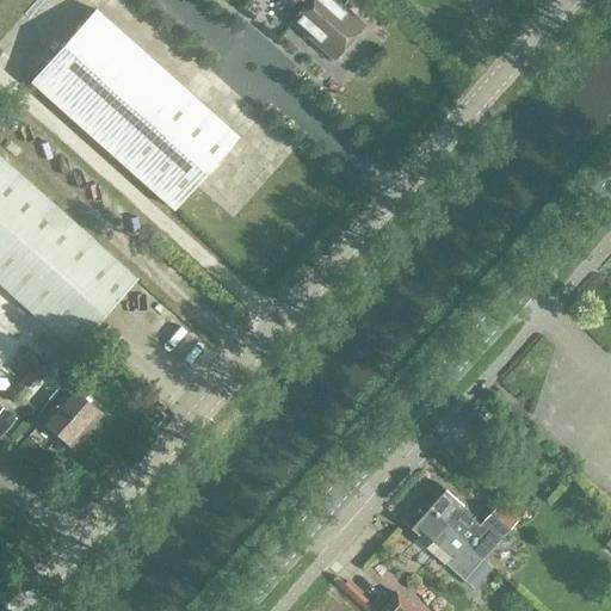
[(335,59),(366,24),(339,0),(295,0),(304,7),(294,20),(335,59)]
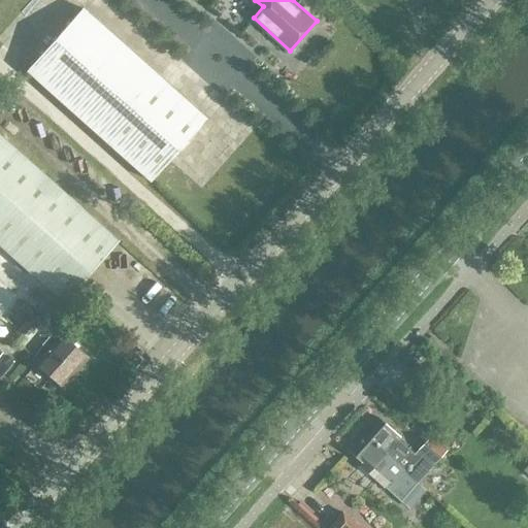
[(152,180),(207,119),(84,7),(28,70),(152,180)]
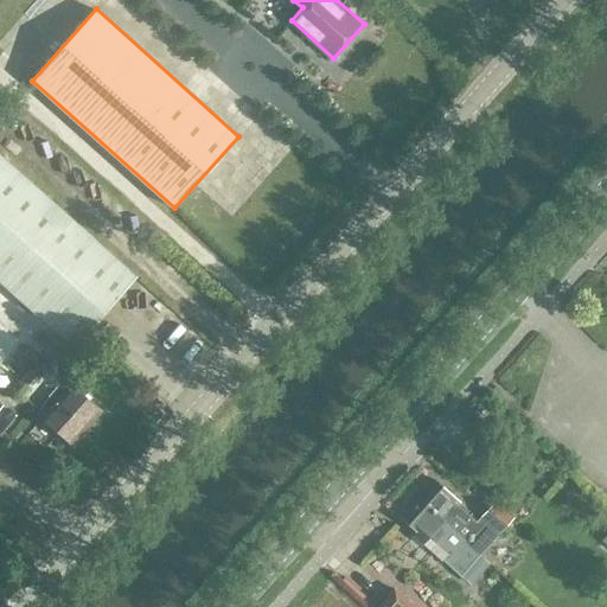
[(0,280),(75,346),(138,275),(0,153),(0,280)]
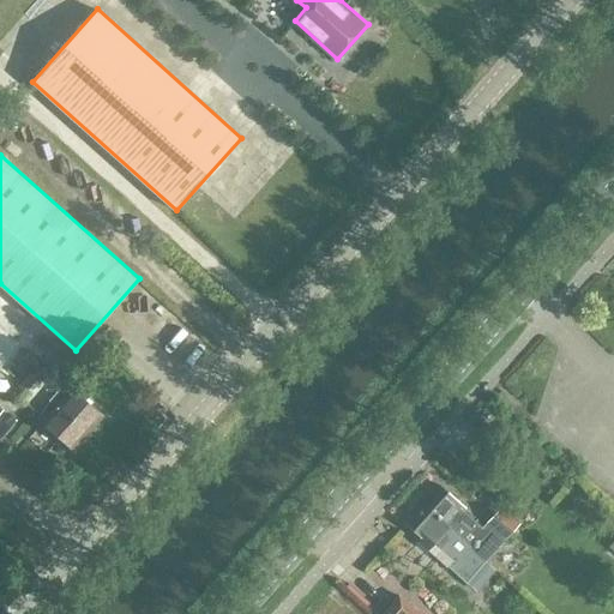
[(30,403),(55,375),(41,362),(16,391),(30,403)]
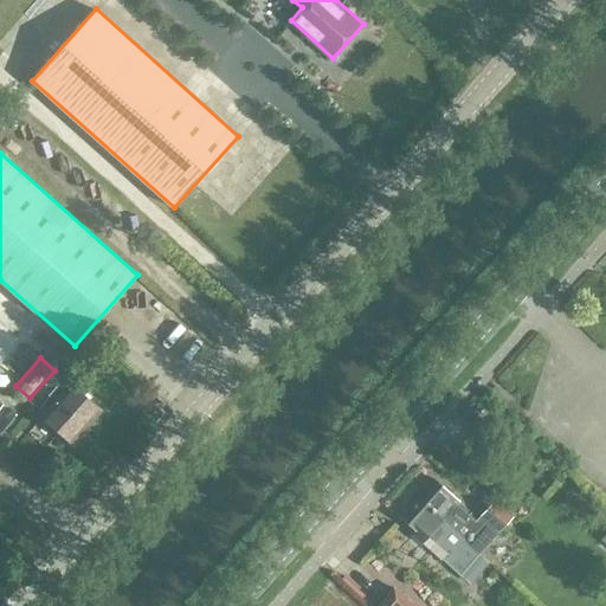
[(72,445),(103,411),(73,384),(72,386),(63,378),(50,393),(52,395),(39,411),(44,414),(42,418),(72,445)]
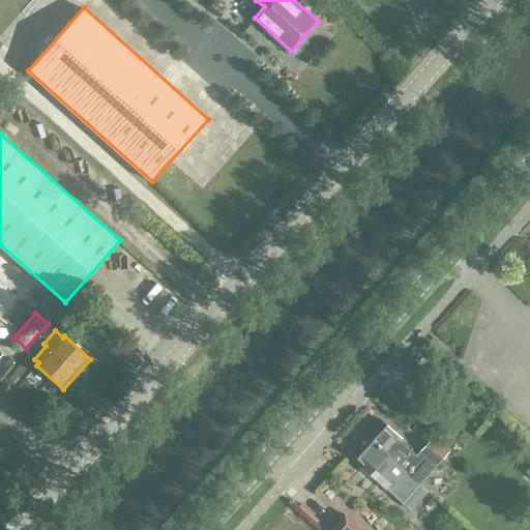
[(380,418),(364,435),(419,483),(435,465),(436,466),(448,451),(433,437),(416,453),(402,440),(403,439),(380,418)]
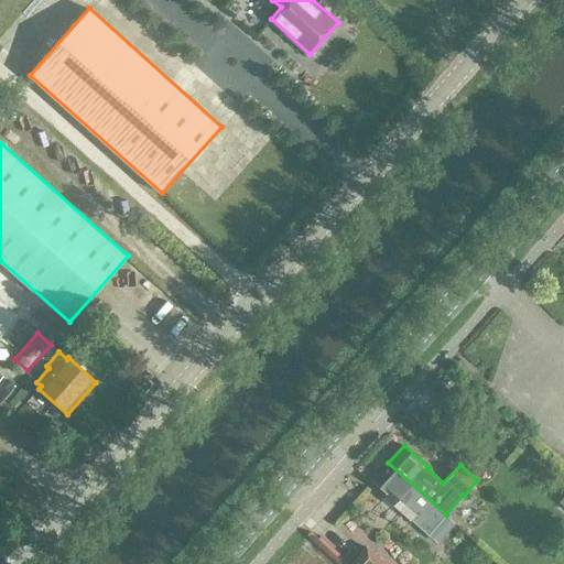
[(446,514),(388,463),(372,480),(398,501),(400,498),(415,511),(409,520),(427,537),(446,517),(445,516),(446,514)]
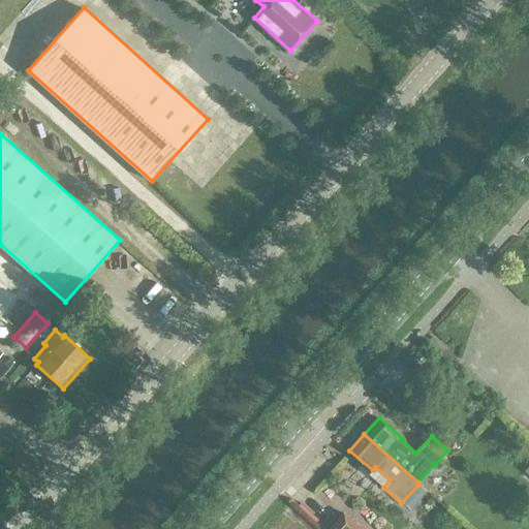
[(362,528),(343,512),(328,528),(362,528)]
